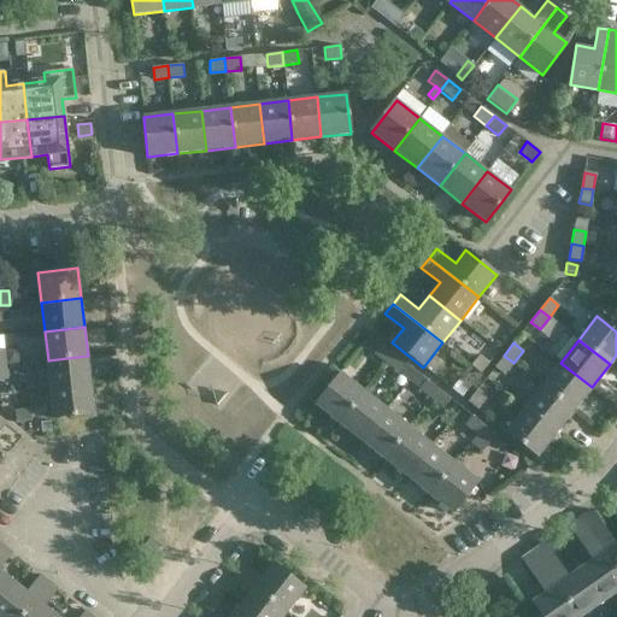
[(393,353),(382,345),(375,353),(386,363),(393,353)]
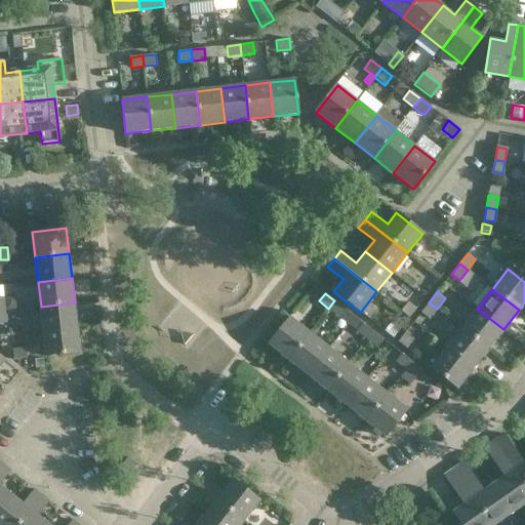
[(4,297),(6,310),(18,309),(17,301),(11,297),(4,297)]
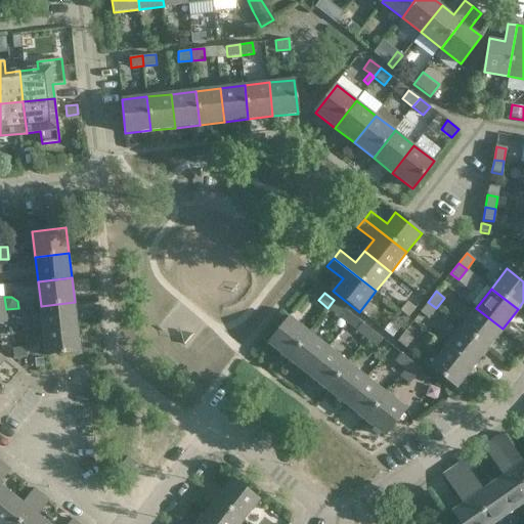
[(344,308),(334,300),(328,308),(338,316),(344,308)]
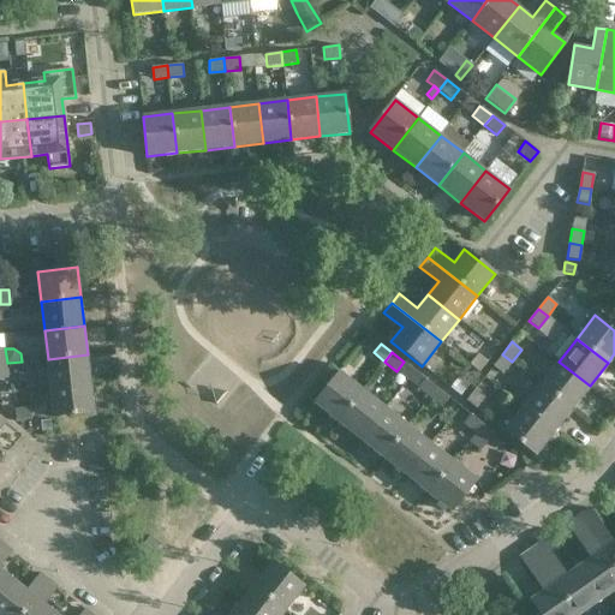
[(91,383),(88,354),(48,359),(51,388),(91,383)]
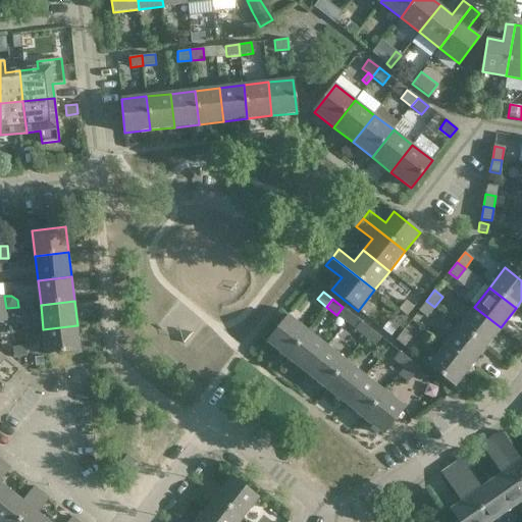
[(434,307),(426,301),(418,311),(426,317),(433,309),(434,307)]
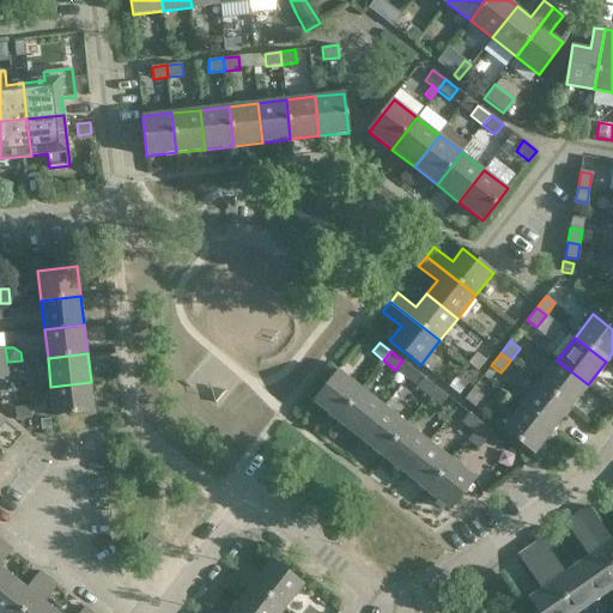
[(557,360),(539,383),(570,407),(588,384),(557,360)]
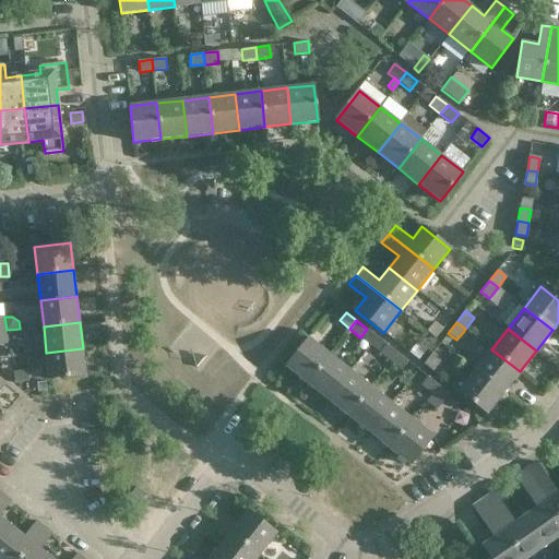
[(285,367),(306,384),(330,354),(309,337),(285,367)]
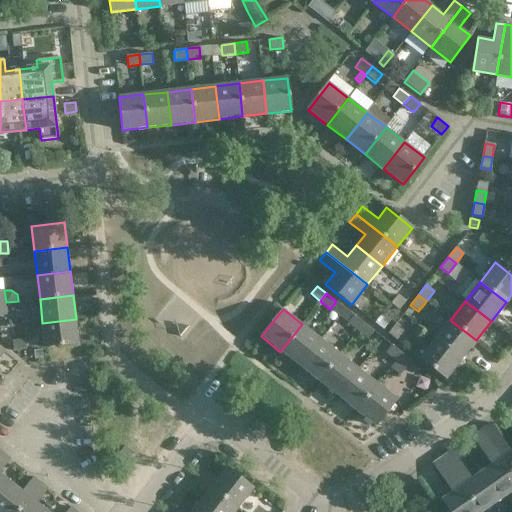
[(364,323),(354,315),(348,323),(358,331),(364,323)]
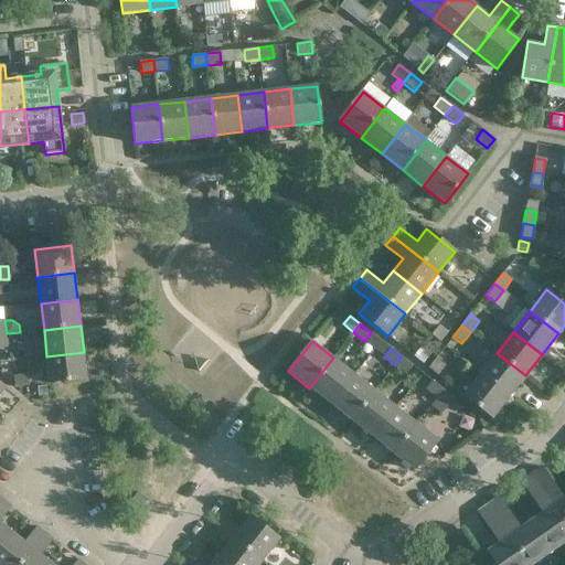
[(86,379),(84,352),(46,356),(50,383),(86,379)]
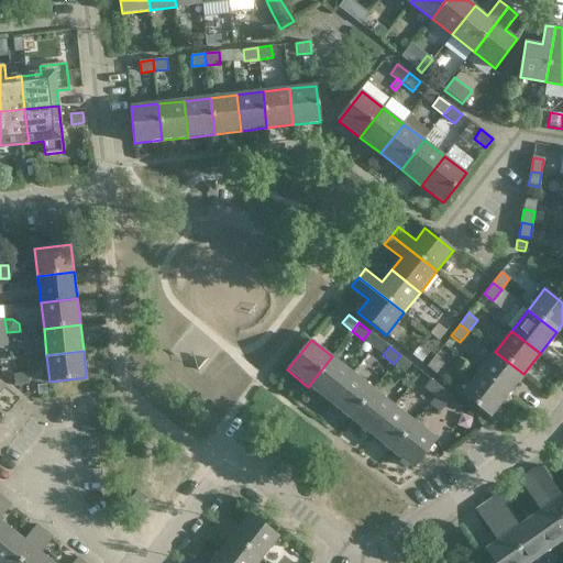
[(523,374),(495,352),(478,373),(507,395),(523,374)]
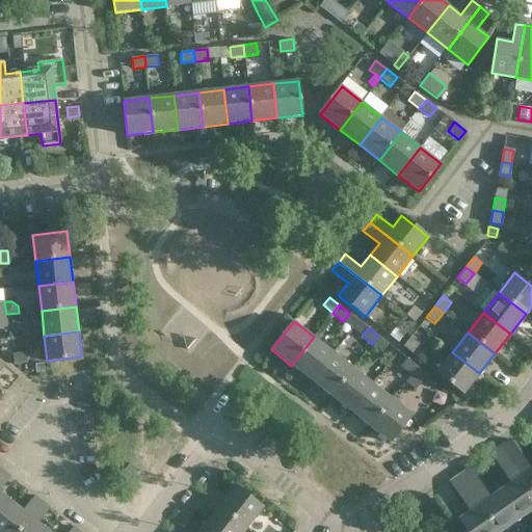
[(411,353),(420,342),(411,335),(403,346),(411,353)]
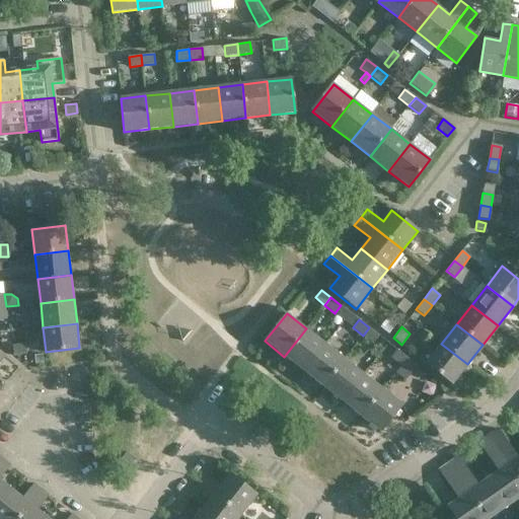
[(369,327),(363,336),(372,344),(379,336),(369,327)]
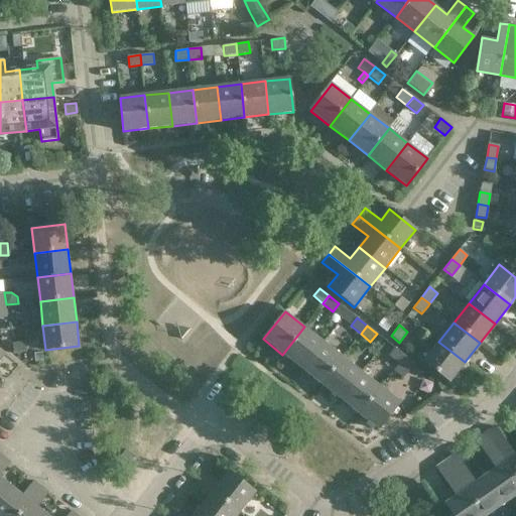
[(301,369),(324,342),(304,327),(282,355),(301,369)]
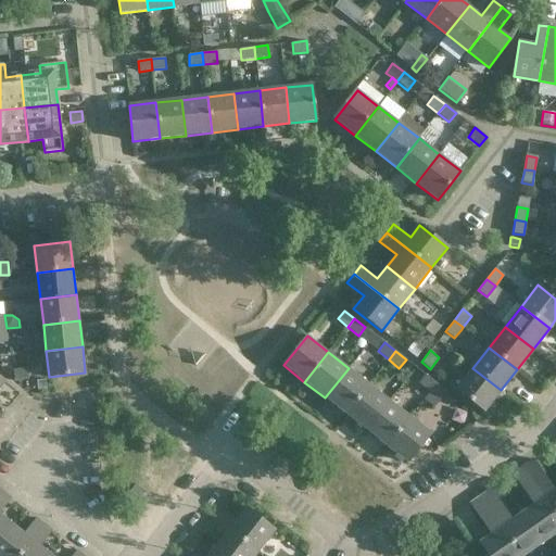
[(28,379),(27,368),(14,370),(15,381),(28,379)]
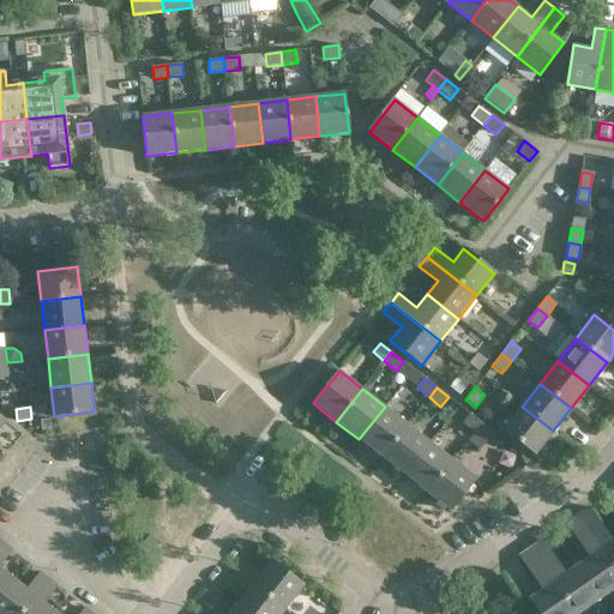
[(407,425),(385,407),(359,439),(381,457),(407,425)]
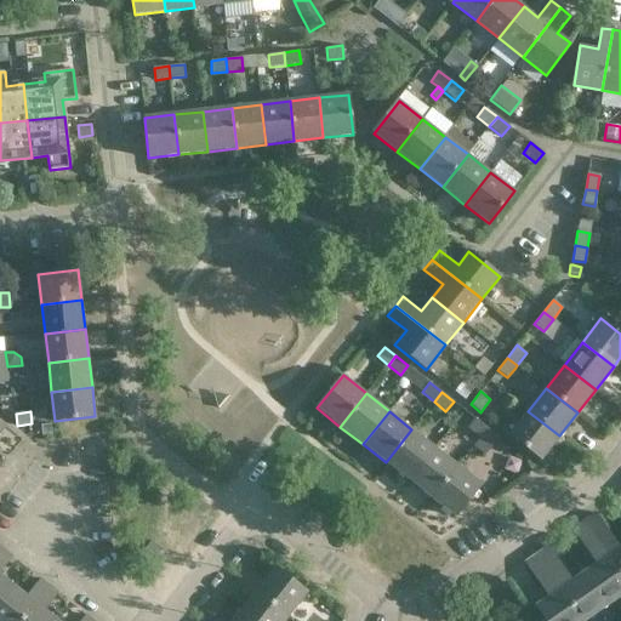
[(540,460),(559,436),(528,411),(510,436),(540,460)]
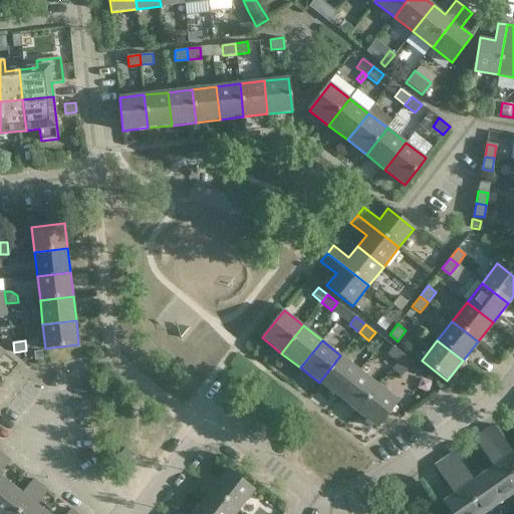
[(387,353),(397,361),(403,354),(393,346),(387,353)]
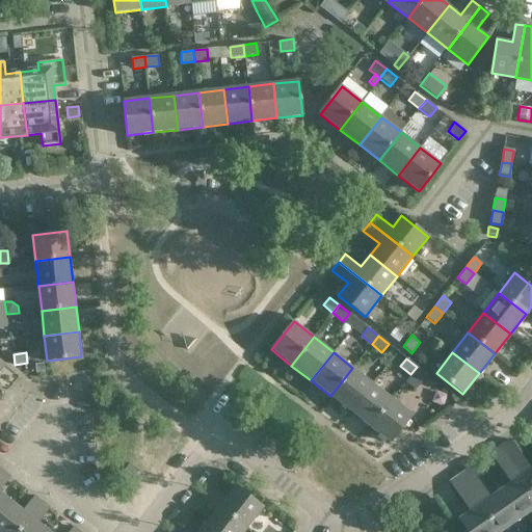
[(35,373),(44,371),(43,363),(34,364),(35,373)]
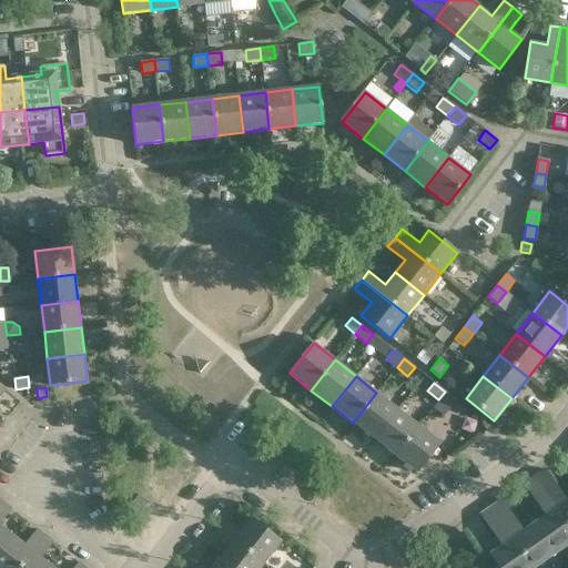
[(444,415),(456,399),(445,392),(438,399),(433,407),(444,415)]
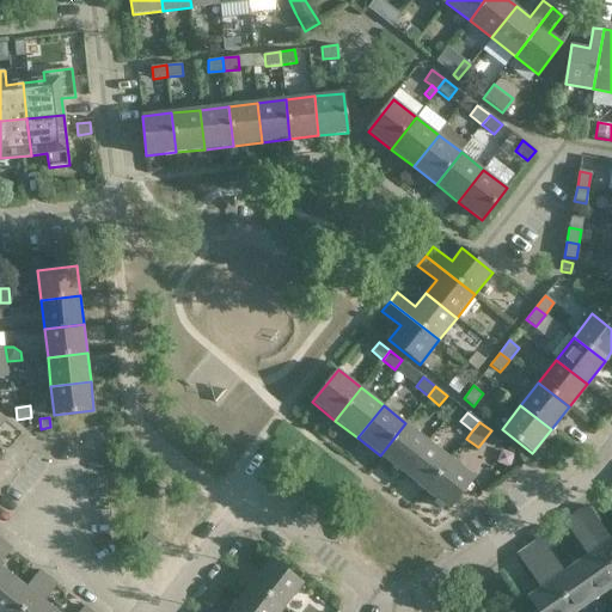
[(428,441),(405,423),(380,456),(403,473),(428,441)]
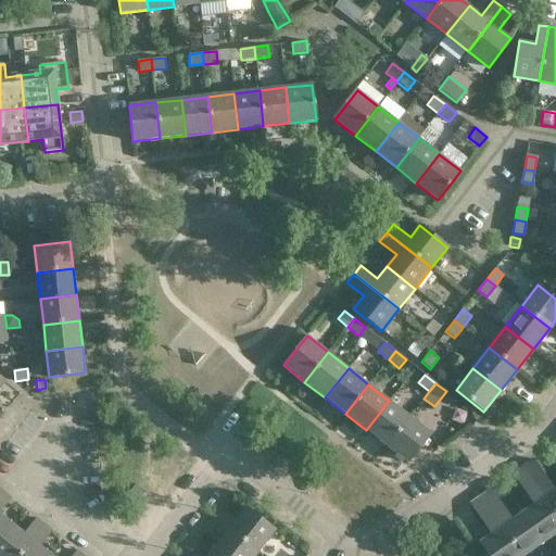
[(387,446),(409,416),(389,401),(366,430),(387,446)]
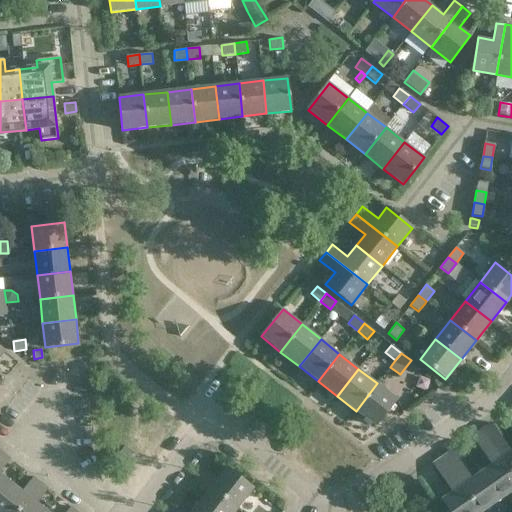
[(396,399),(377,383),(356,411),(375,426),(396,399)]
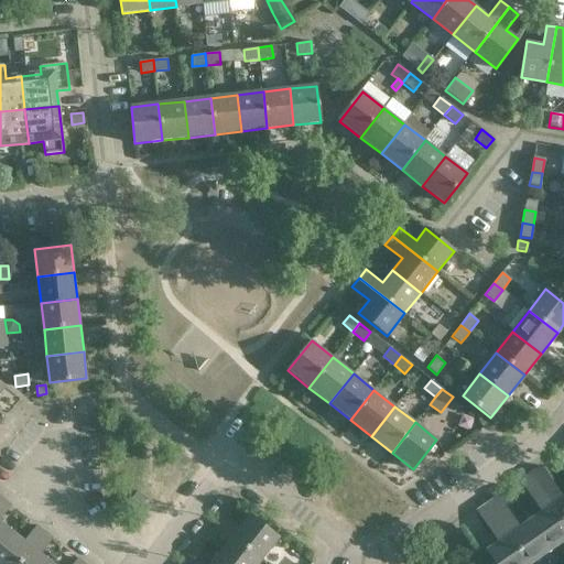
[(563,494),(562,496),(541,465),(530,472),(563,520),(563,494)]
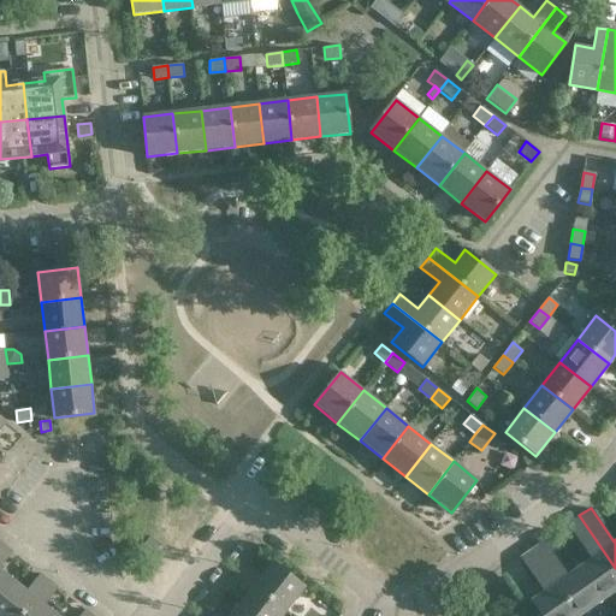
[(603,598),(615,587),(615,568),(579,515),(568,523),(592,557),(579,566),(603,598)]
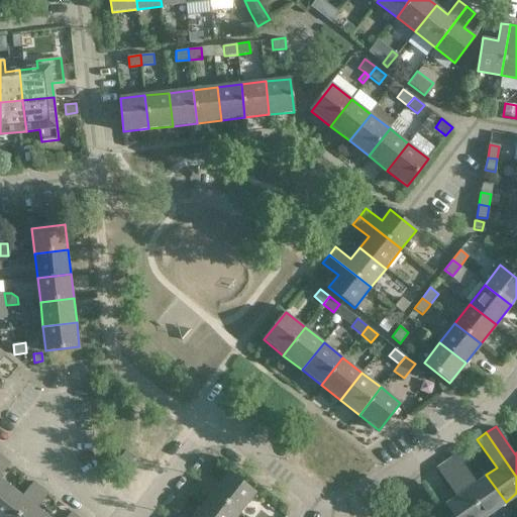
[(139,460),(125,450),(116,462),(130,474),(139,460)]
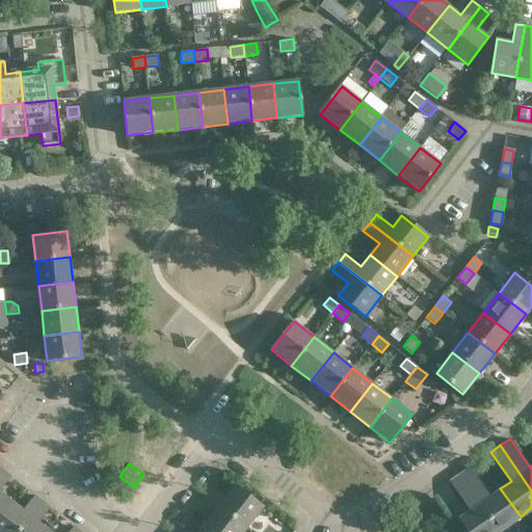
[(470,467),(459,474),(499,531),(521,516),(500,488),(489,496),(470,467)]
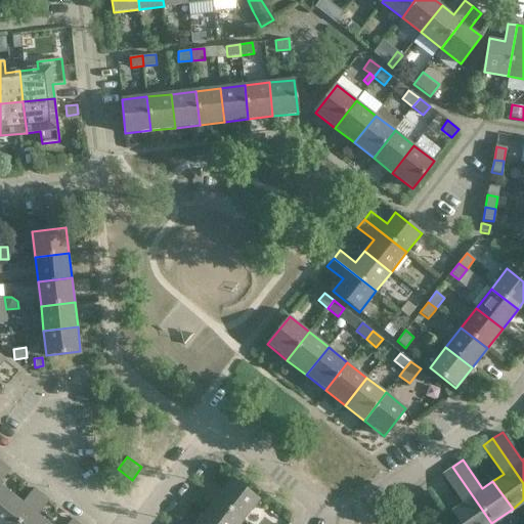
[(0,484),(0,483),(11,470),(3,464),(0,468),(0,508),(11,493),(0,484)]
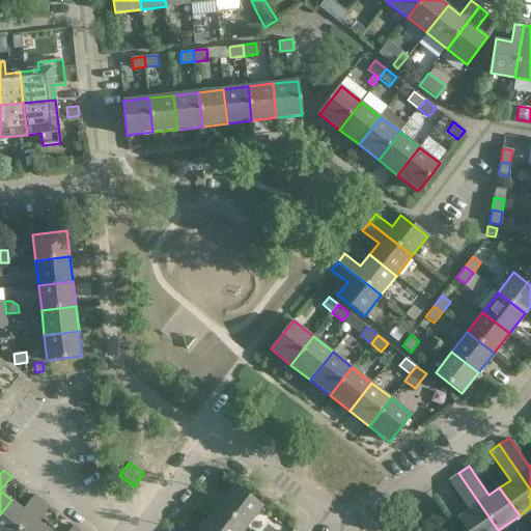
[(497,530),(498,530),(458,473),(448,480),(451,484),(469,509),(457,518),(467,530),(497,530)]
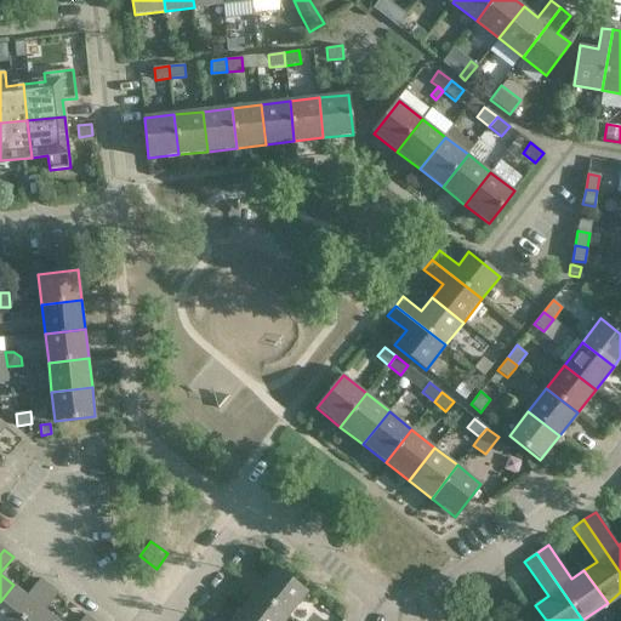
[(263,582),(245,569),(238,577),(288,617),(307,592),(275,567),(263,582)]
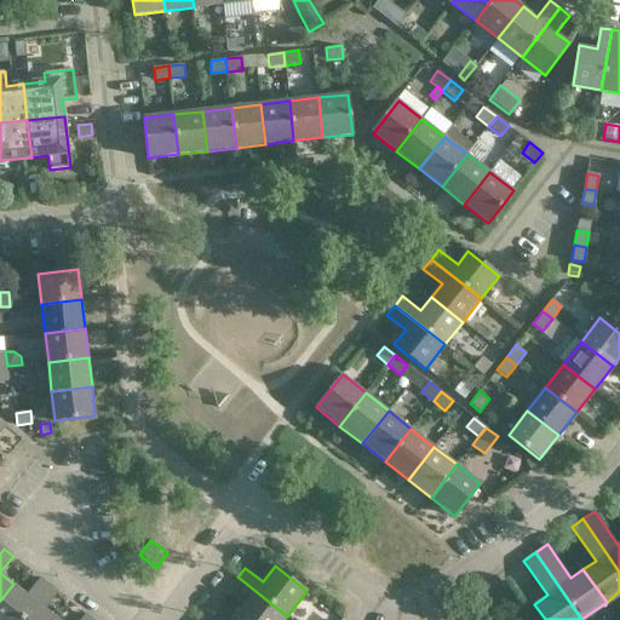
[(245,619),(282,619),(287,616),(237,577),(230,586),(248,600),(237,614),(245,619)]
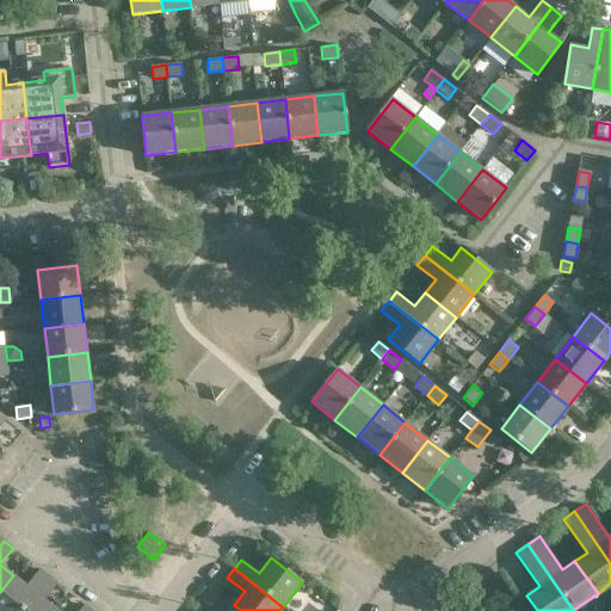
[(0,592),(0,610),(20,610),(49,576),(41,569),(28,586),(13,575),(0,592)]
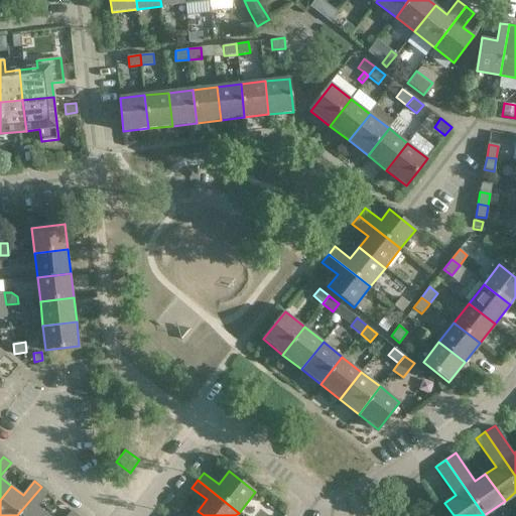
[(17,515),(48,515),(49,515),(37,507),(48,493),(41,487),(17,515)]
